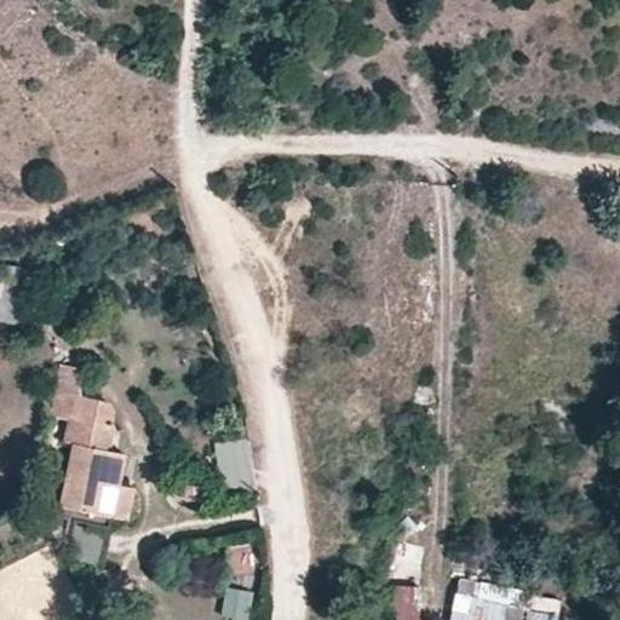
[(62,505),(105,515),(112,483),(118,486),(124,454),(108,451),(115,412),(109,402),(56,391),(46,437),(74,443),(62,505)]
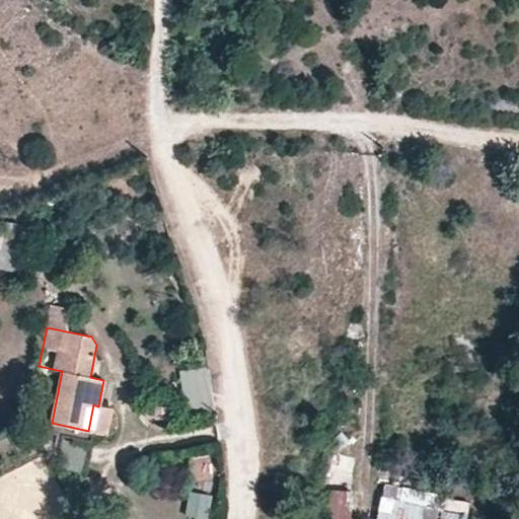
[(93,404),(88,431),(106,435),(113,410),(98,406),(93,404)]
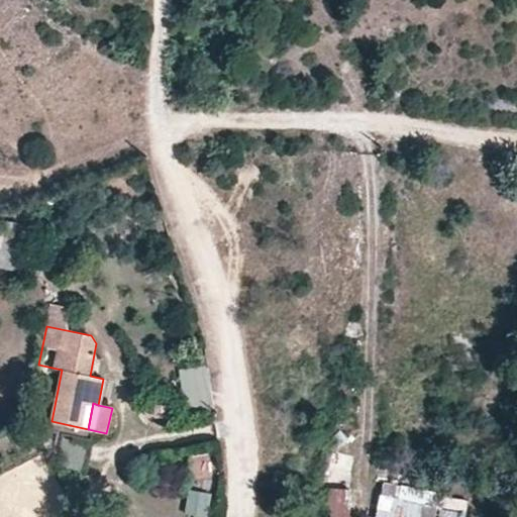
[(169,406),(154,406),(154,416),(169,416),(169,406)]
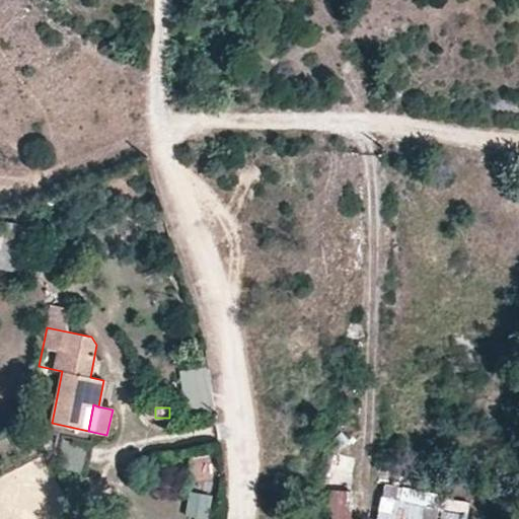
[(342,432),(334,439),(340,447),(350,440),(342,432)]
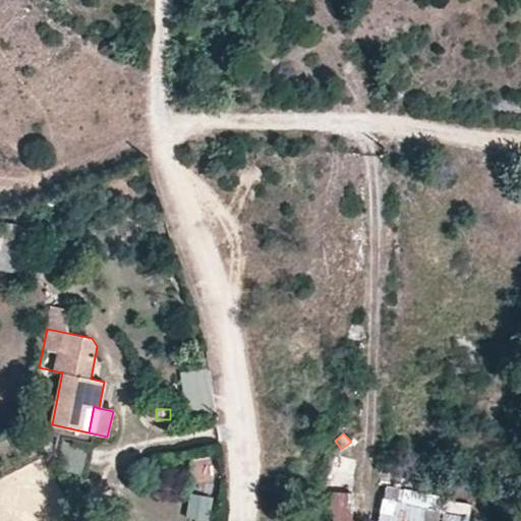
[(212,459),(190,461),(193,482),(216,480),(212,459)]
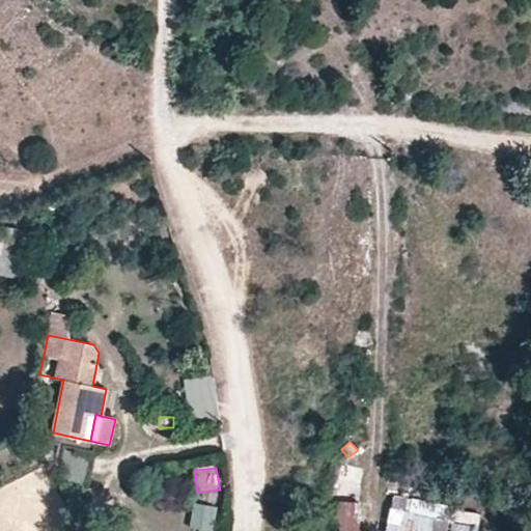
[(394,496),(388,528),(402,530),(430,530),(434,519),(452,523),(455,510),(394,496)]
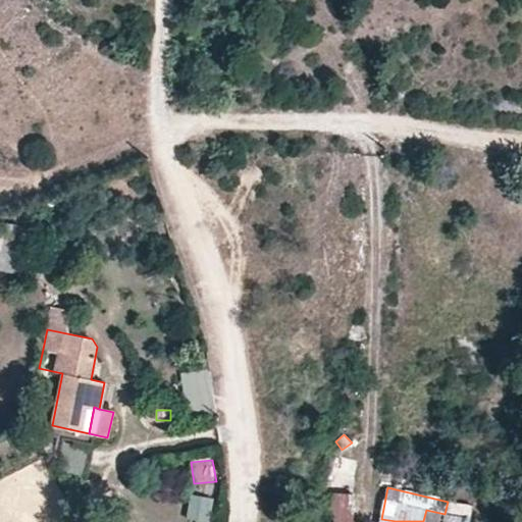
[(350,521),(350,490),(327,490),(327,521),(350,521)]
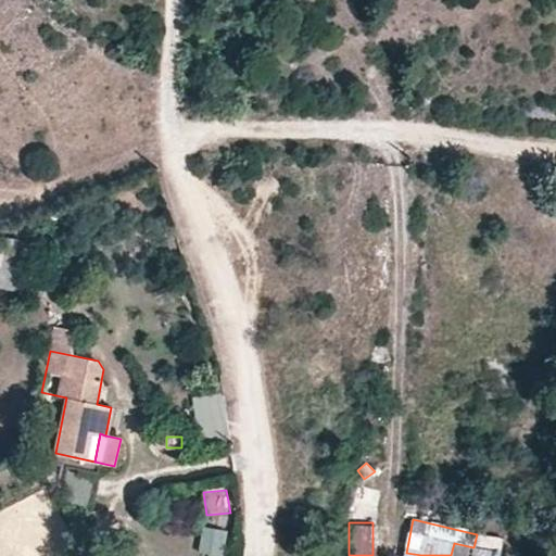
[(194,550),(219,554),(225,528),(200,523),(194,550)]
